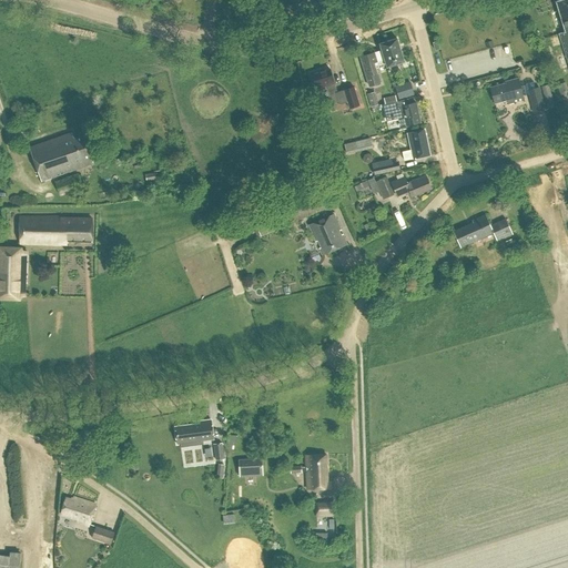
[(567,0),(558,0),(559,1),(557,1),(563,20),(566,31),(559,33),(567,62),(567,0)]
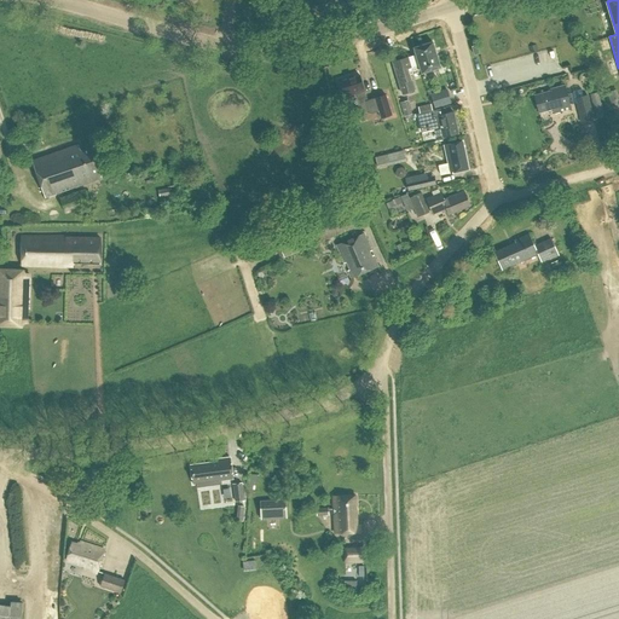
[(414,47),(416,55),(420,68),(421,73),(440,67),(432,41),(414,47)]
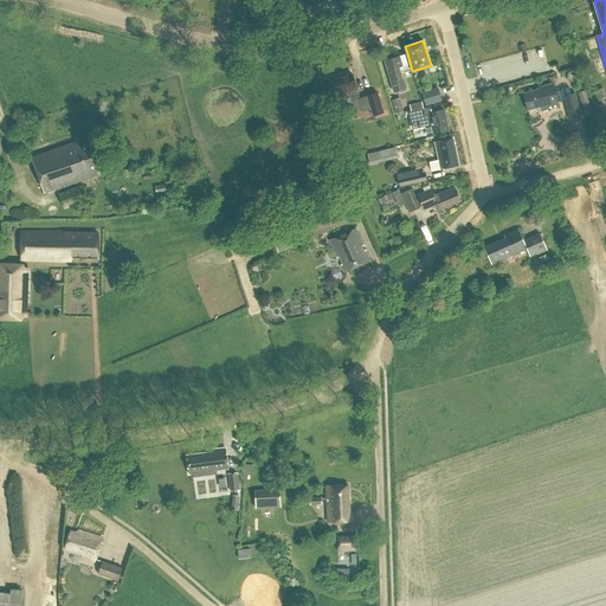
[(385,60),(394,92),(405,89),(400,70),(411,66),(407,53),(385,60)]
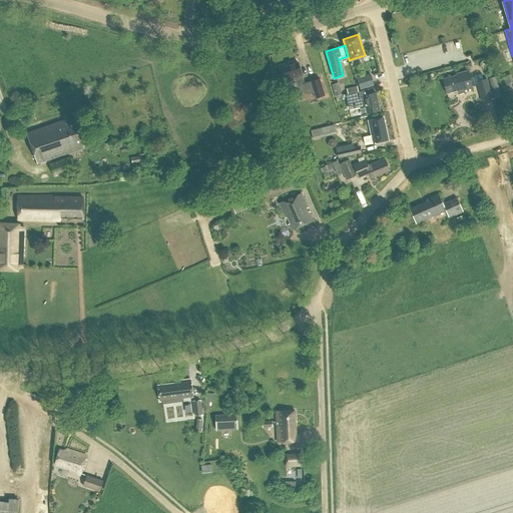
[(286,80),(294,77),(299,93),(304,91),(304,92),(306,91),(307,94),(314,92),(316,97),(325,94),(320,78),(305,83),(302,75),(298,62),(282,67),(286,78),(286,80)]
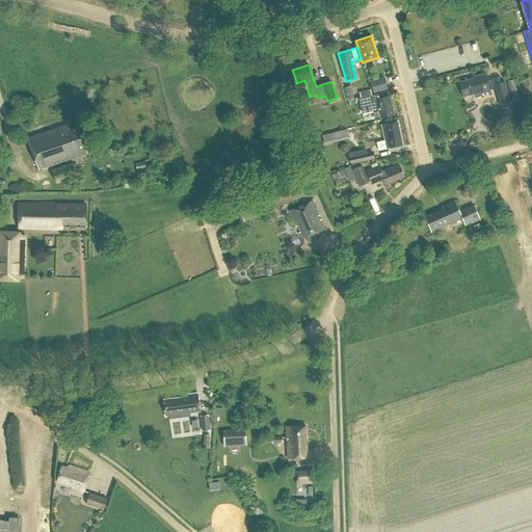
[(494,88),(499,105),(510,102),(504,81),(498,83),(497,78),(486,80),(484,73),(472,77),(473,78),(459,82),(462,97),(474,94),(475,98),(490,94),(489,90),(494,88)]
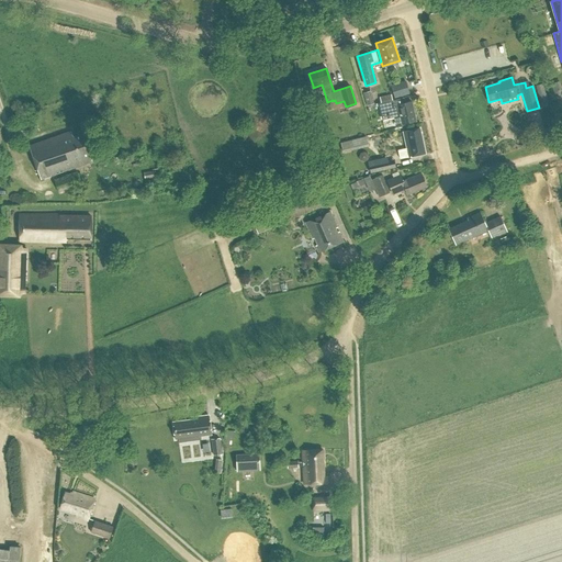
[(391,86),(394,99),(409,93),(405,81),(391,86)]
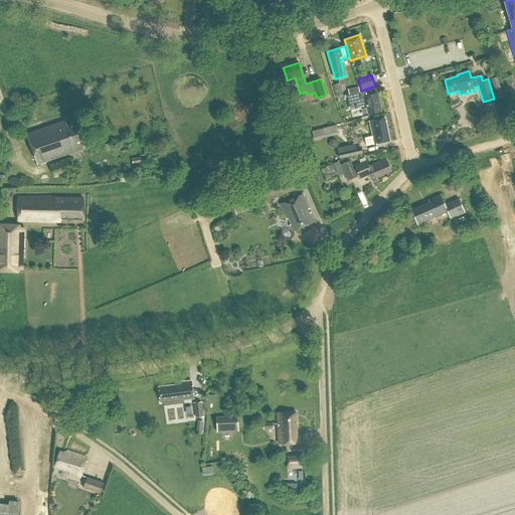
[(497,76),(490,78),(496,99),(502,97),(497,76)]
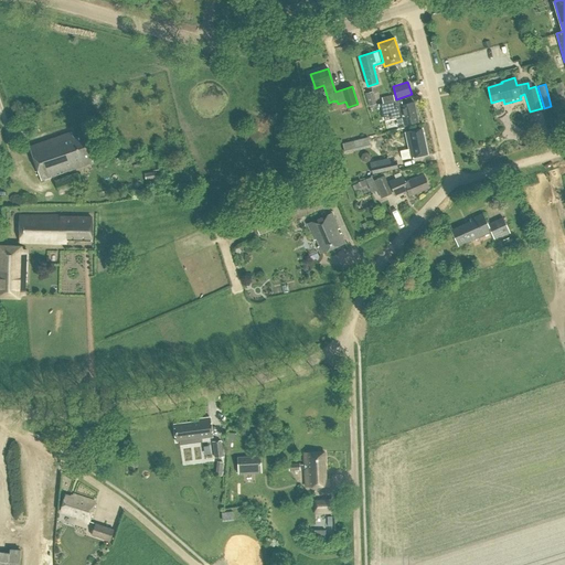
[(365,94),(370,107),(376,105),(373,92),(365,94)]
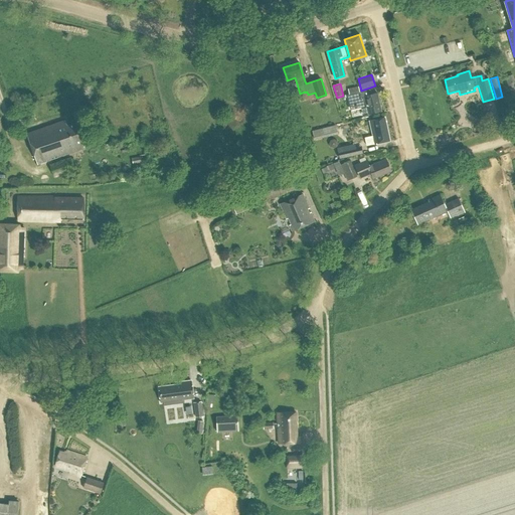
[(377,93),(372,94),(371,90),(356,93),(355,87),(348,89),(349,95),(347,95),(350,111),(361,108),(362,115),(367,114),(381,111),(377,93)]
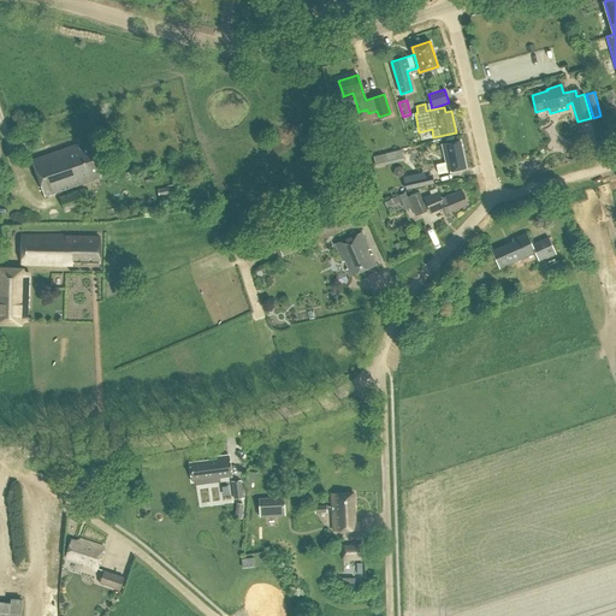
[(460,140),(442,144),(448,172),(466,169),(460,140)]
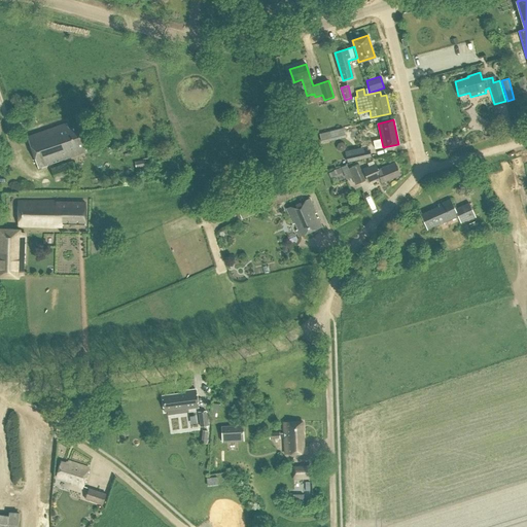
[(86,151),(85,147),(90,146),(81,124),(69,128),(67,123),(27,136),(38,168),(86,151)]
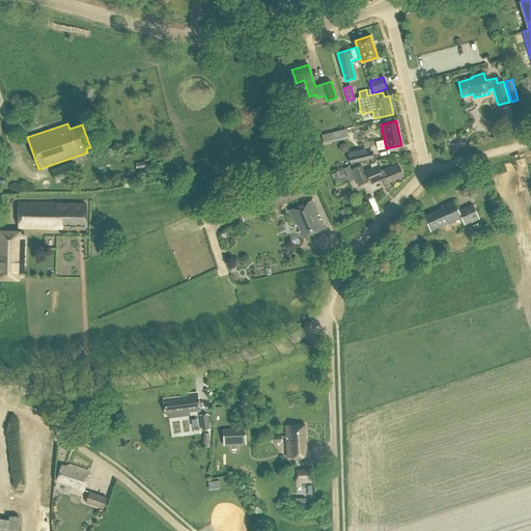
[(51,170),(56,186),(62,184),(61,180),(77,175),(72,163),(51,170)]
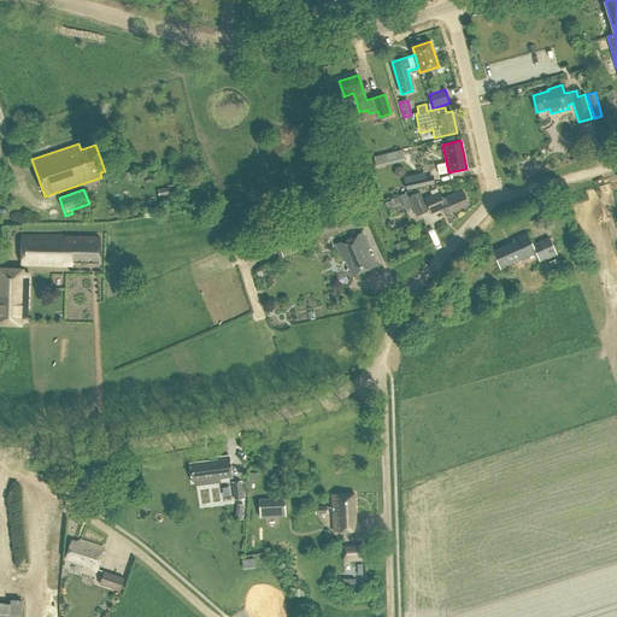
[(432,212),(445,206),(447,212),(468,205),(462,191),(442,199),(441,198),(442,198),(439,192),(423,198),(427,204),(428,204),(432,212)]
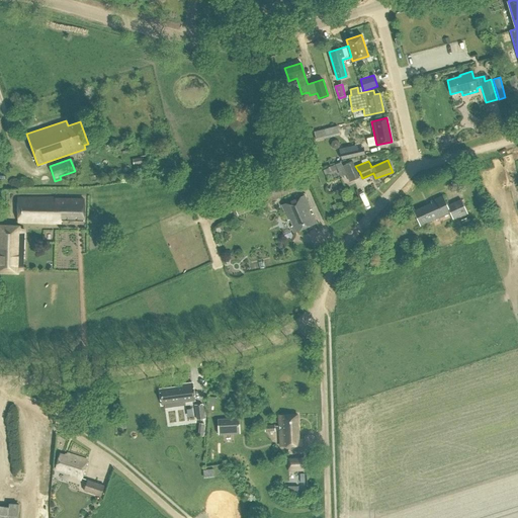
[(281,204),(293,232),(316,223),(304,195),(281,204)]
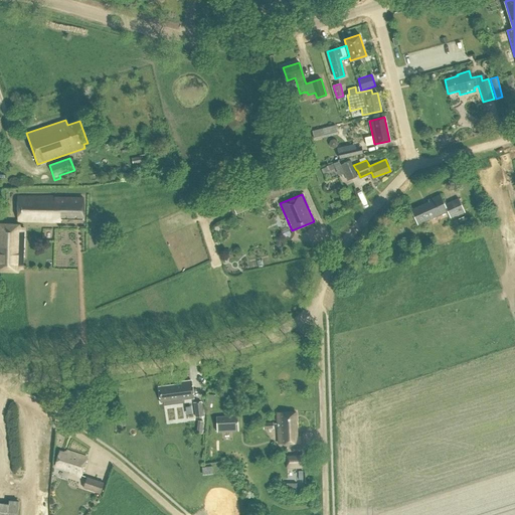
[(411,210),(417,224),(447,211),(450,216),(464,210),(458,198),(445,204),(440,194),(427,200),(428,202),(411,210)]
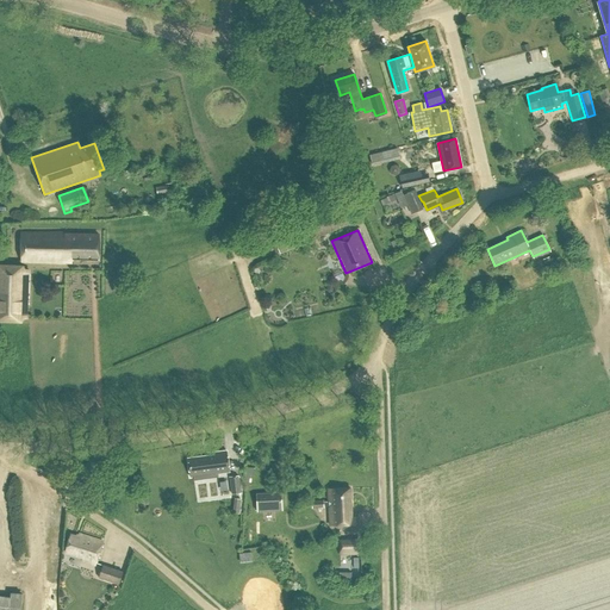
[(99,235),(72,234),(72,232),(22,234),(22,261),(72,263),(72,259),(98,260),(99,235)]
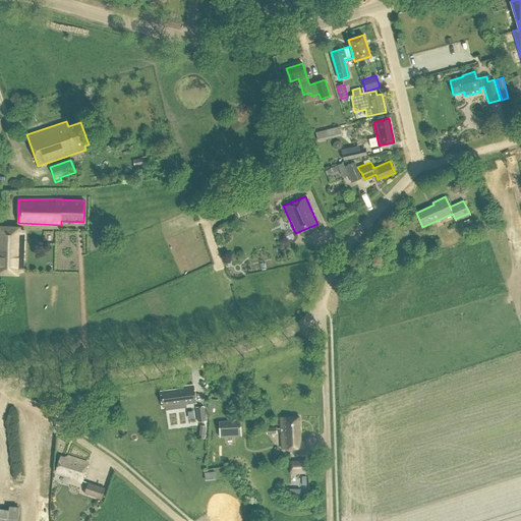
[(462,221),(465,229),(471,227),(471,226),(474,225),(472,219),(469,220),(468,219),(462,221)]
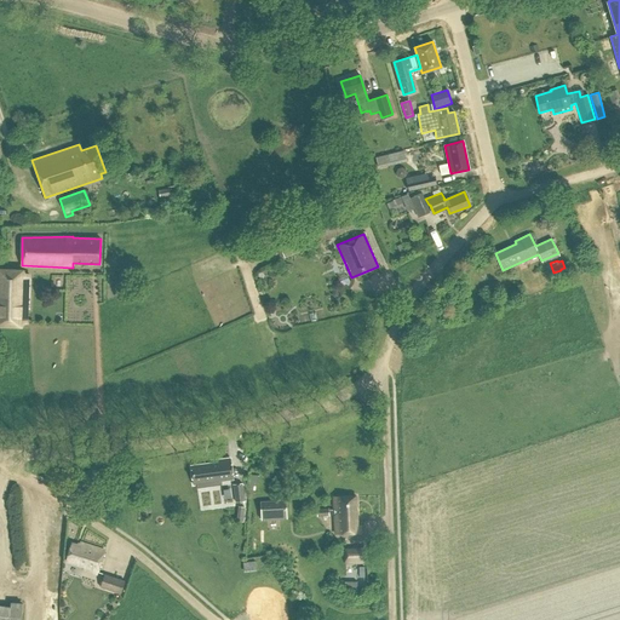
[(0,322),(27,323),(29,274),(0,273),(0,322)]
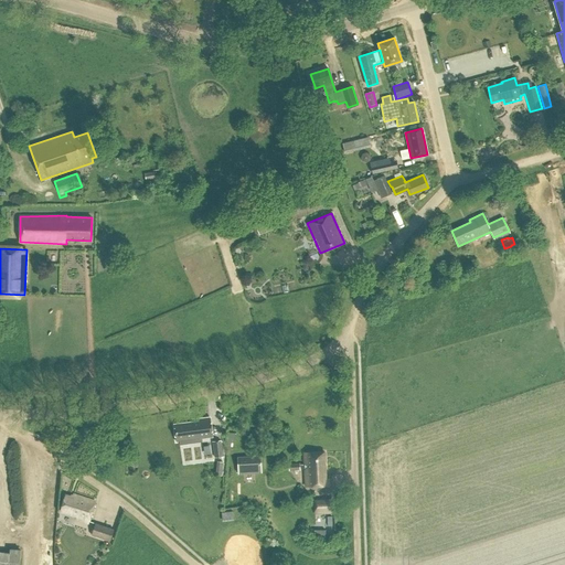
[(62,262),(62,251),(52,251),(52,262),(62,262)]
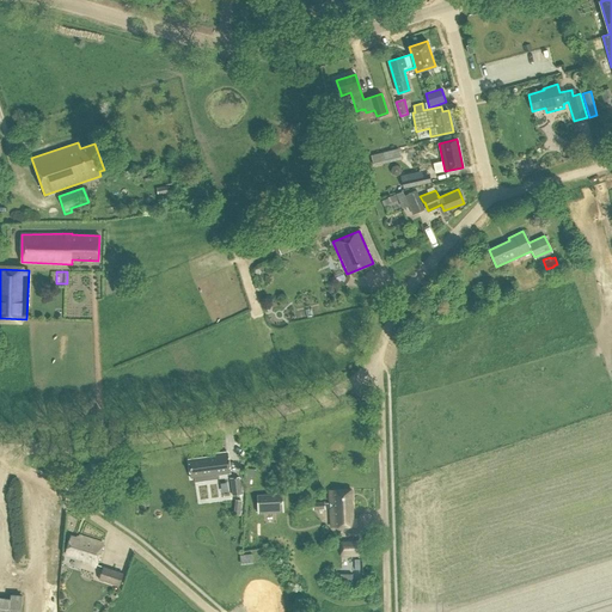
[(209,457),(188,459),(190,478),(230,473),(227,452),(208,454),(209,457)]
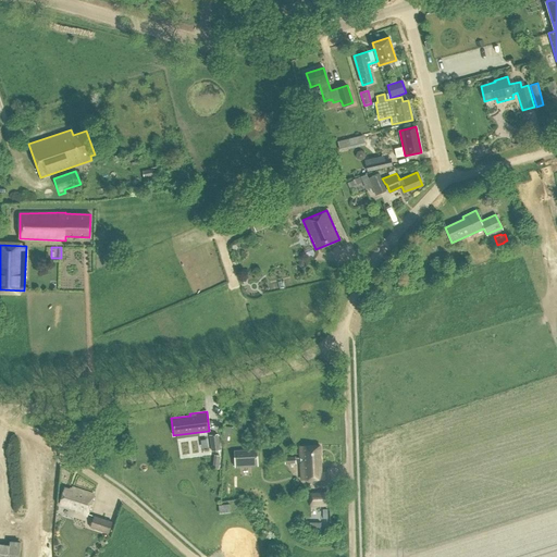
[(209,435),(211,452),(220,450),(218,434),(209,435)]
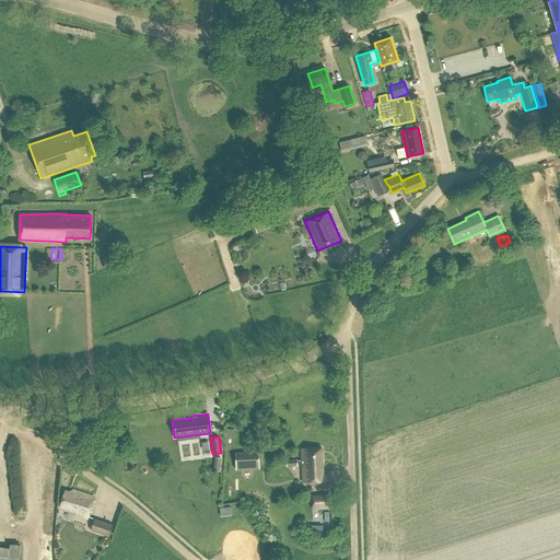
[(302,465),(303,482),(325,481),(326,475),(323,474),(322,448),(301,448),(302,459),(298,461),(298,465),(302,465)]
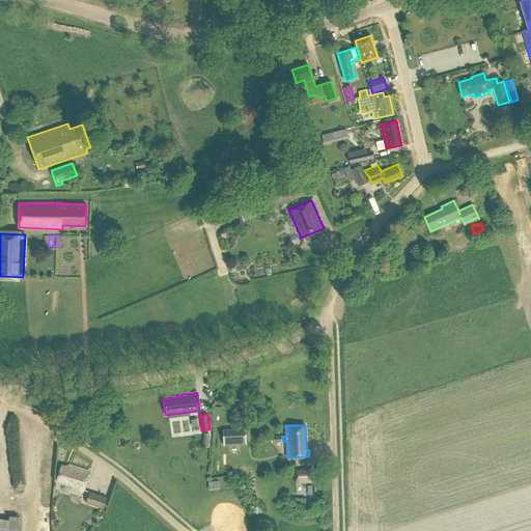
[(245,444),(245,429),(223,430),(224,445),(245,444)]
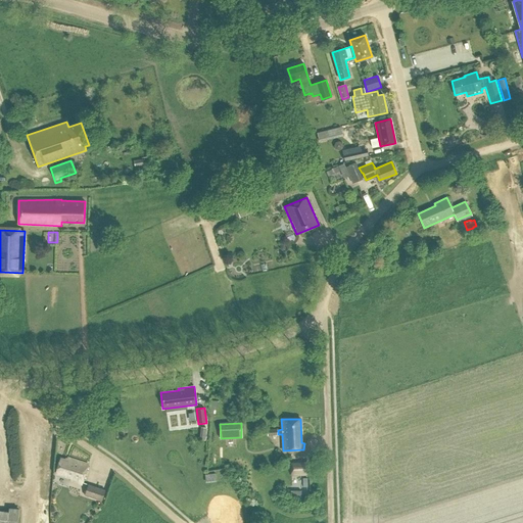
[(68,480),(82,484),(86,473),(88,465),(69,458),(68,461),(61,459),(56,474),(69,478),(68,480)]
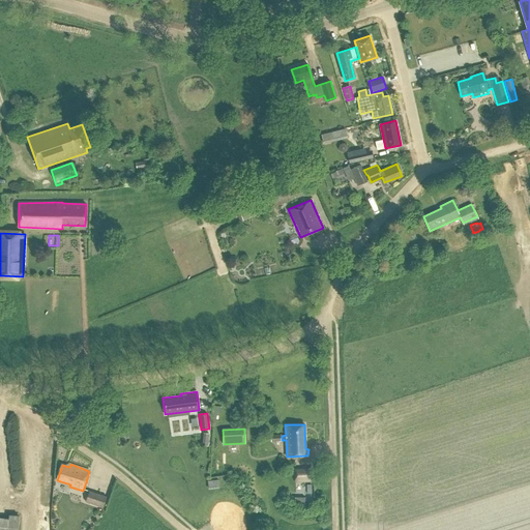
[(314,481),(314,469),(294,469),(294,482),(314,481)]
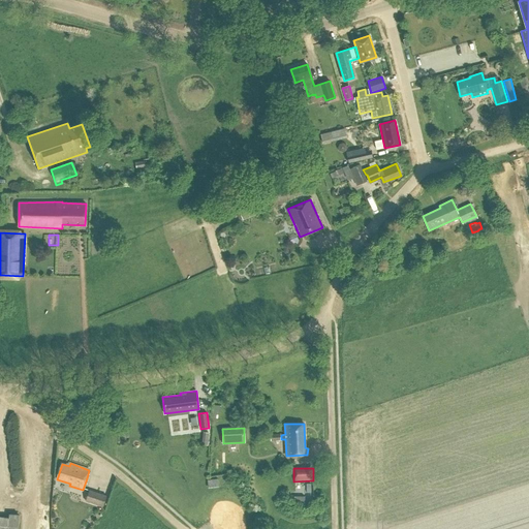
[(217,479),(206,480),(207,490),(218,489),(217,479)]
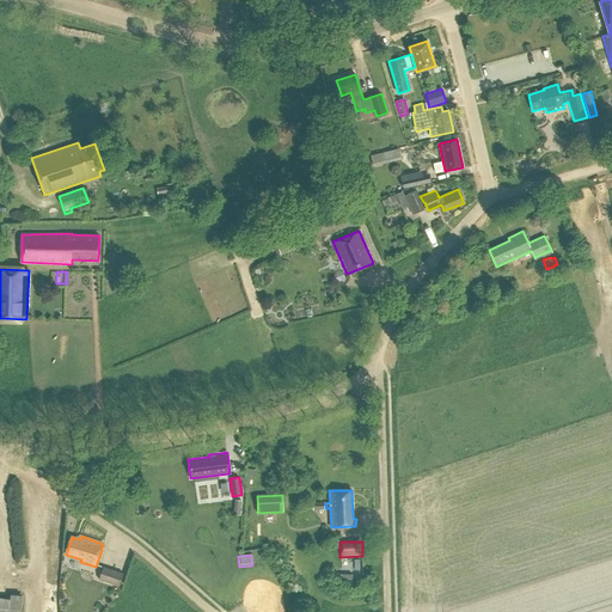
[(99,580),(118,586),(123,574),(103,567),(99,580)]
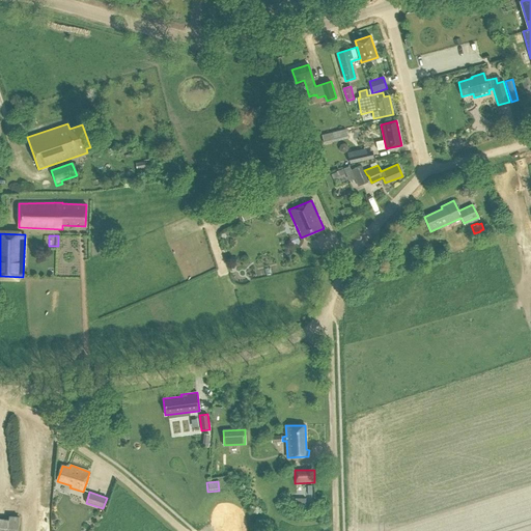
[(0,519),(0,530),(18,530),(20,518),(9,516),(9,521),(0,519)]
